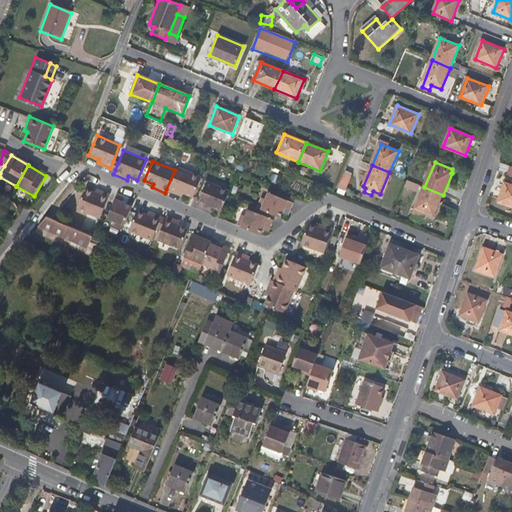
[(192,194),(200,177),(176,167),(175,170),(166,189),(181,196),(182,192),(191,196),(192,194)]
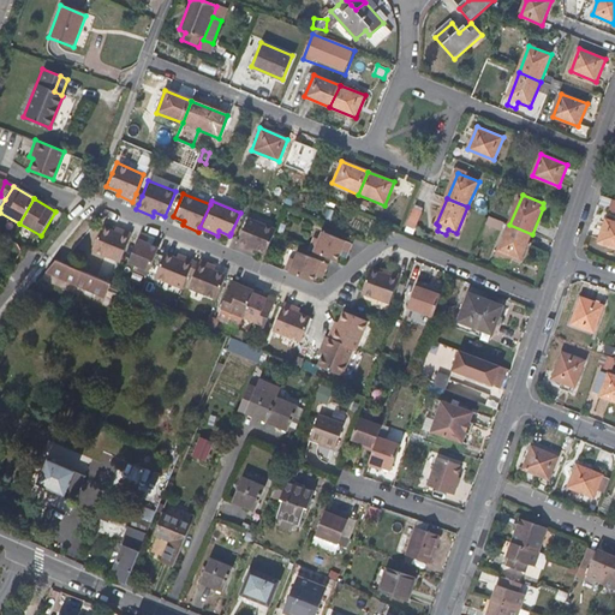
[(413,206),(406,224),(410,225),(416,228),(424,210),(413,206)]
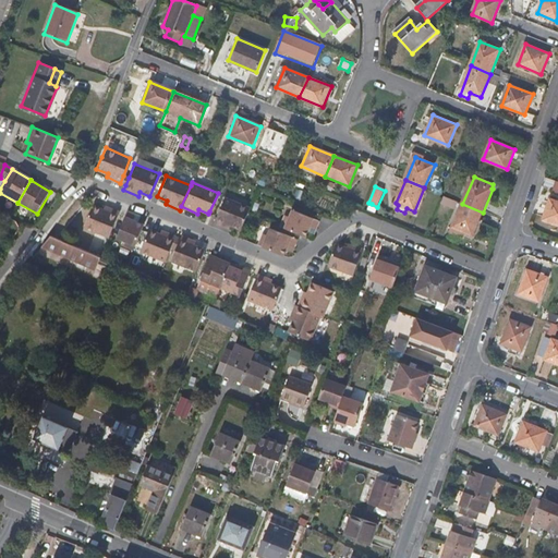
[(246,213),(249,206),(223,195),(216,215),(213,219),(228,226),(230,222),(240,227),(246,213)]
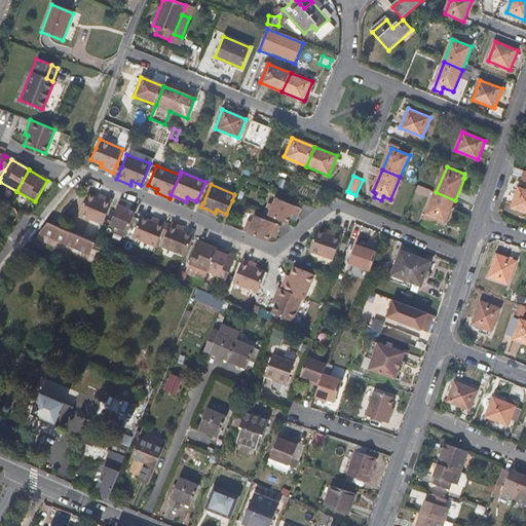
[(415,192),(427,194),(429,187),(417,184),(415,192)]
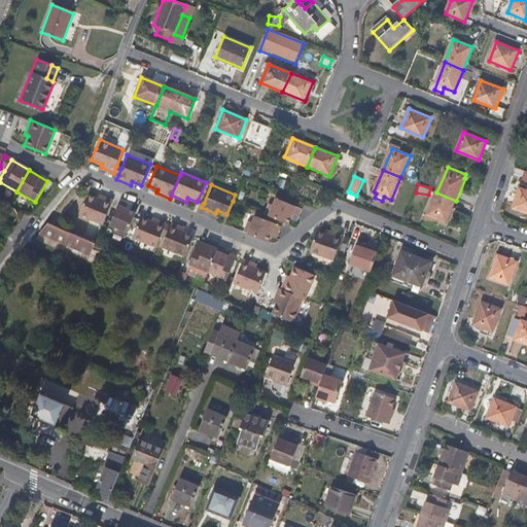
[(526,189),(520,187),(513,208),(526,212),(526,189)]
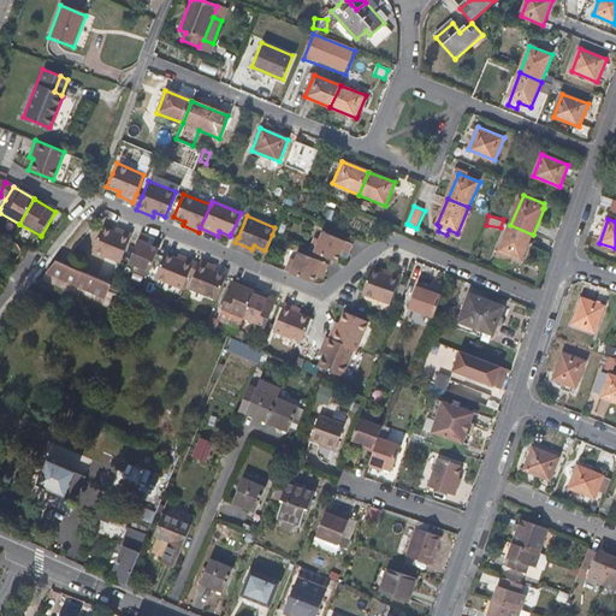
[(90,249),(119,261),(131,234),(114,226),(113,231),(101,225),(90,249)]
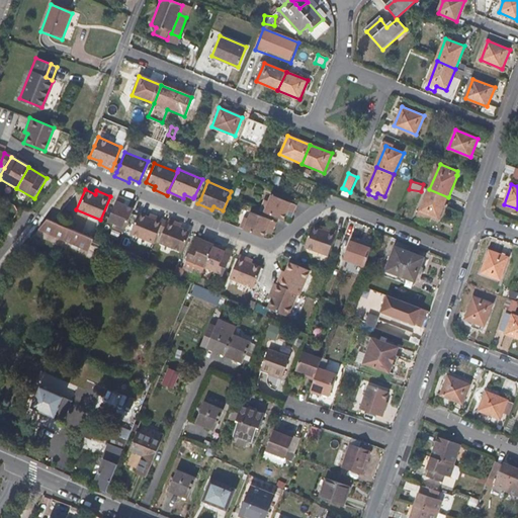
[(438,220),(448,197),(429,189),(418,217),(428,221),(430,216),(438,220)]
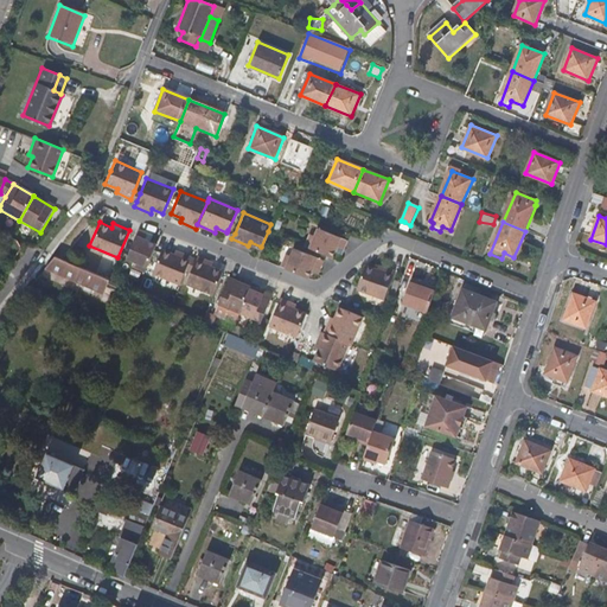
[(302,246),(331,257),(337,246),(344,249),(347,241),(318,228),(314,236),(307,234),(302,246)]
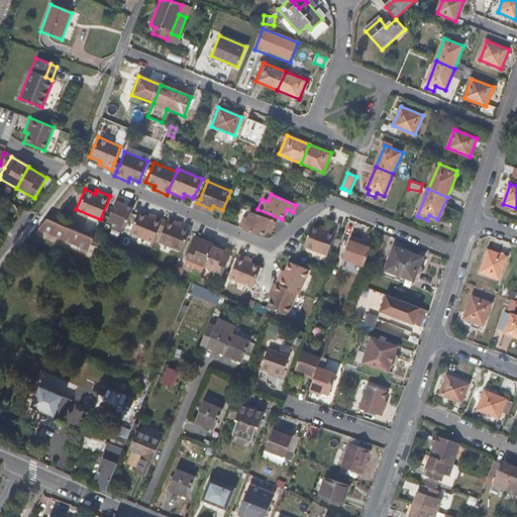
[(122,198),(115,195),(106,217),(112,220),(111,225),(121,230),(131,206),(121,202),(122,198)]
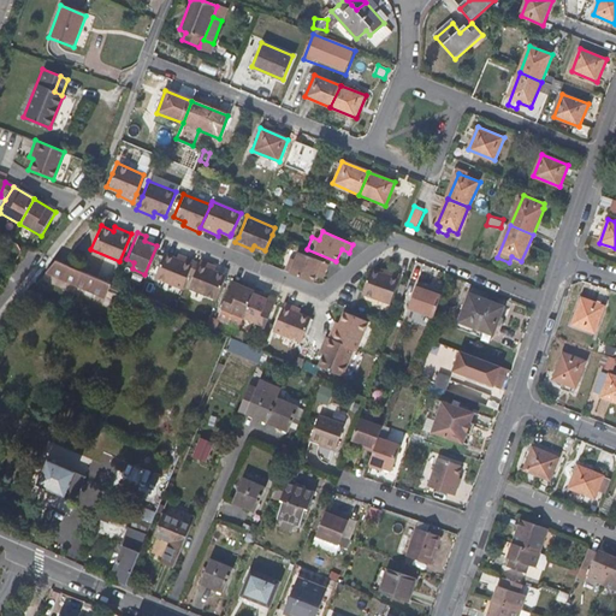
[(152,276),(179,286),(184,276),(191,259),(175,252),(173,256),(163,252),(152,276)]
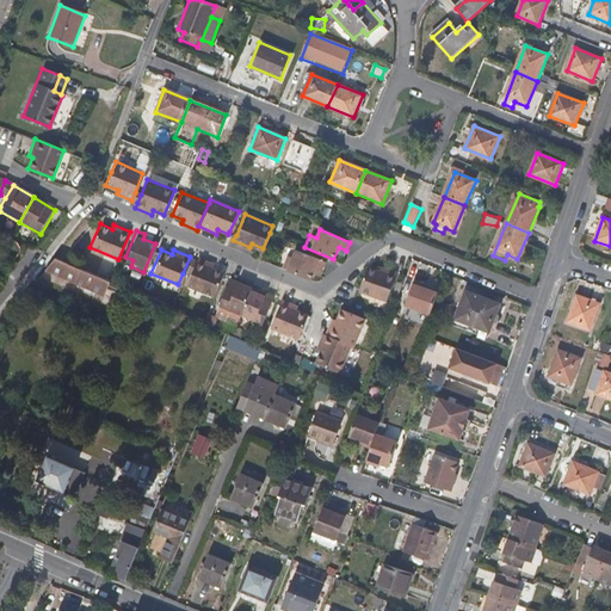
[(281,267),(309,278),(313,267),(321,271),(323,261),(295,250),(292,258),(284,254),(281,267)]
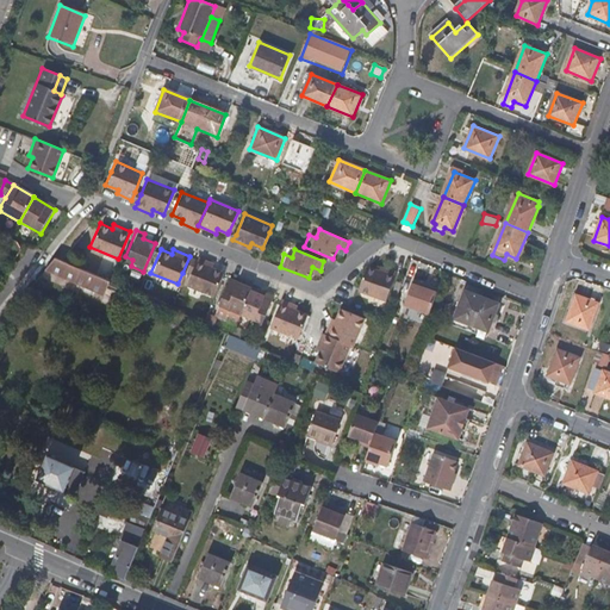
[(212,294),(222,272),(210,266),(211,261),(195,254),(194,259),(187,275),(185,282),(212,294)]
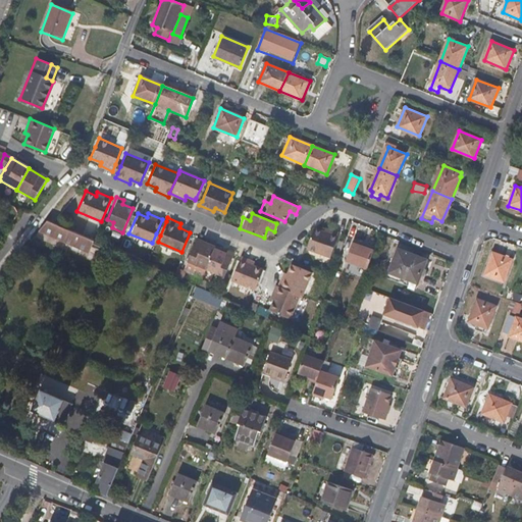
[(156,233),(160,236),(166,221),(162,219),(156,233)]
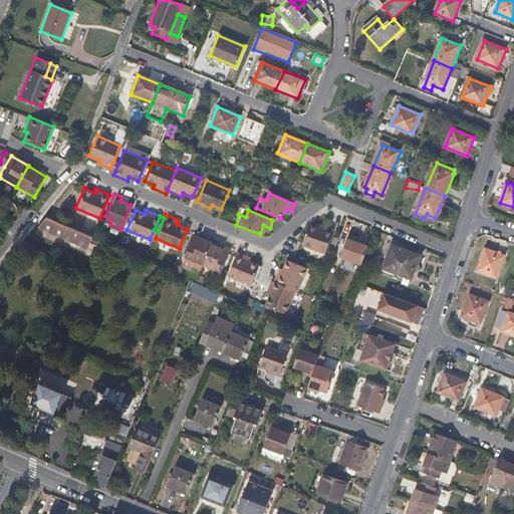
[(48,218),(47,217),(40,226),(87,249),(92,237),(91,237),(48,218)]
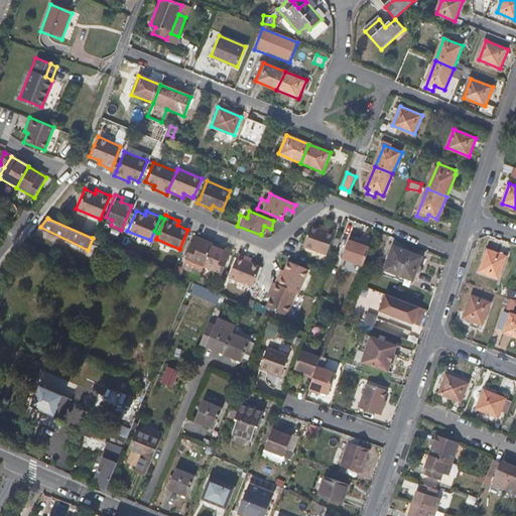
[(319,230),(309,226),(302,246),(326,255),(335,231),(321,226),(319,230)]
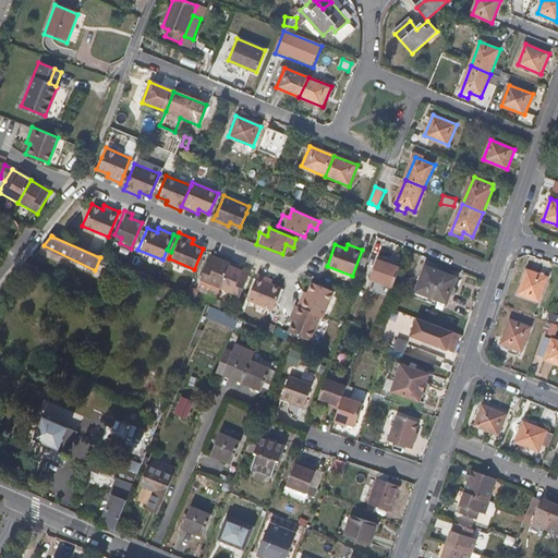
[(218,287),(228,262),(208,253),(198,278),(218,287)]
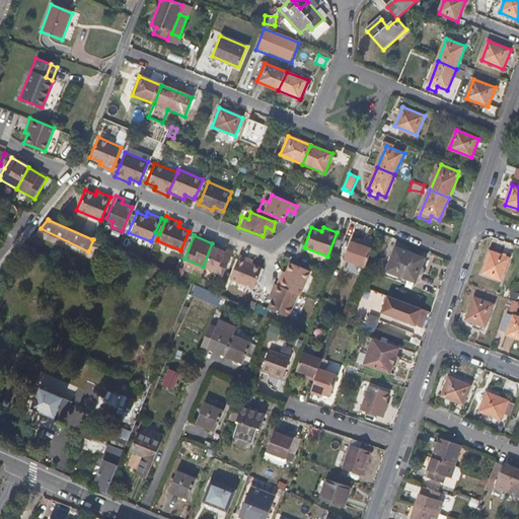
[(365,269),(371,250),(358,245),(358,242),(350,239),(344,260),(365,269)]
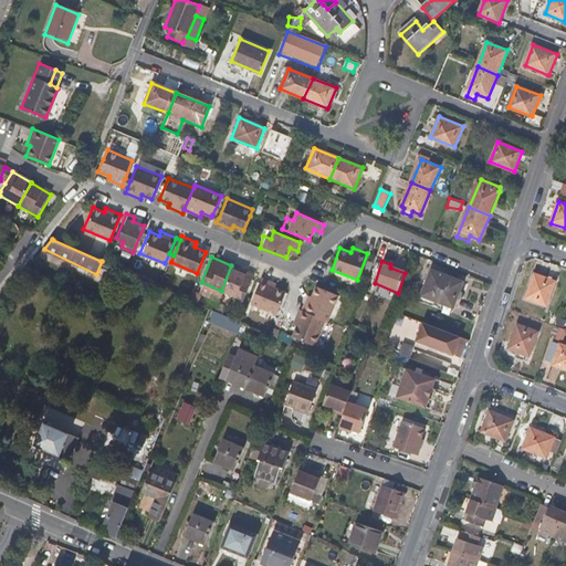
[(250,279),(252,274),(231,265),(221,291),(241,299),(250,279)]
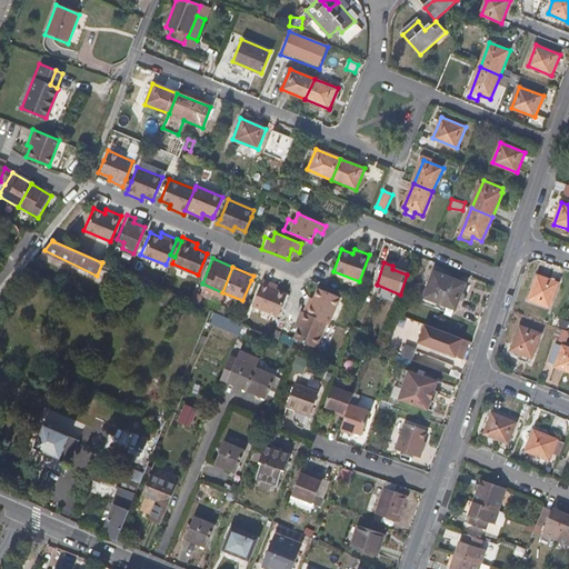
[(423,296),(456,308),(466,282),(433,270),(423,296)]
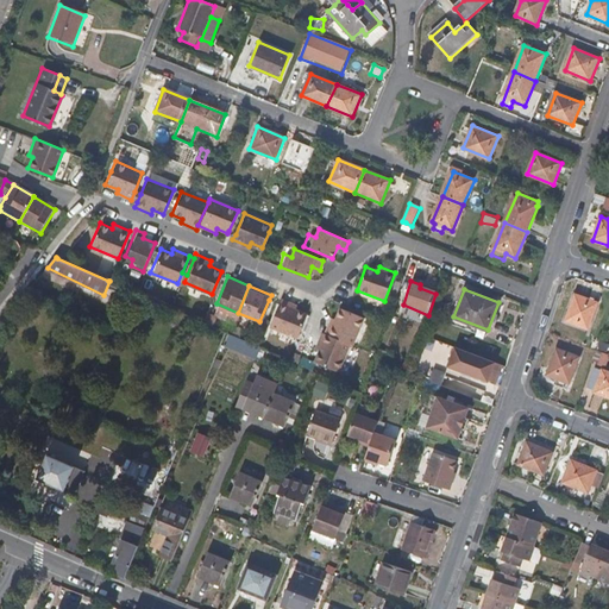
[(576,292),(566,319),(589,327),(598,300),(576,292)]
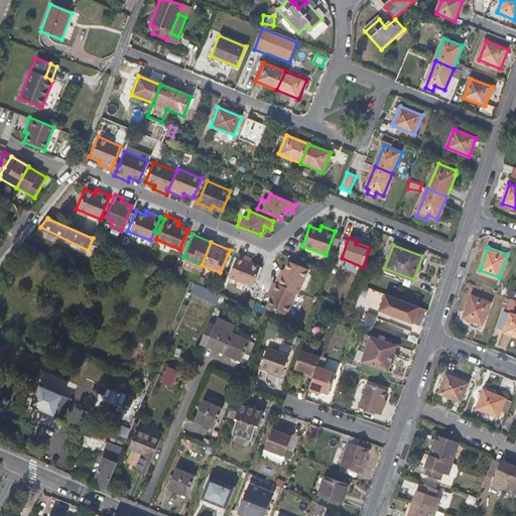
[(252,288),(260,269),(248,263),(250,259),(237,253),(235,257),(227,277),(252,288)]
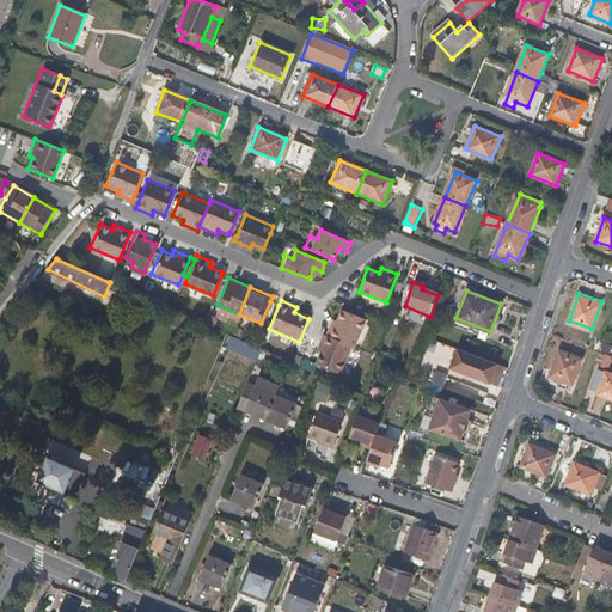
[(336,324),(331,322),(325,336),(347,344),(353,348),(363,320),(341,311),(336,324)]
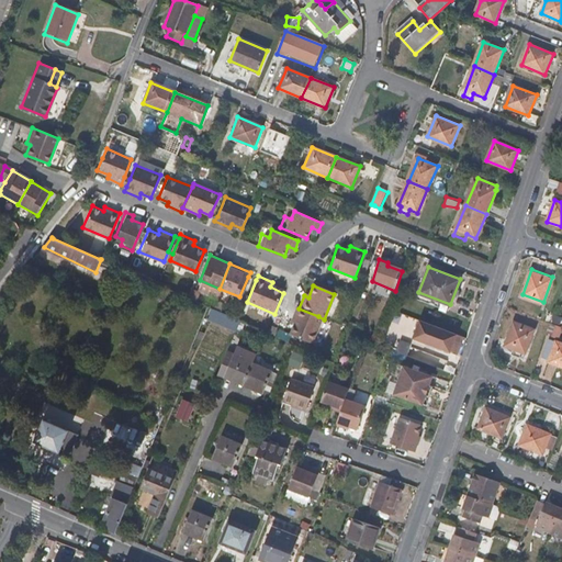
[(449,310),(450,304),(418,292),(417,298),(449,310)]
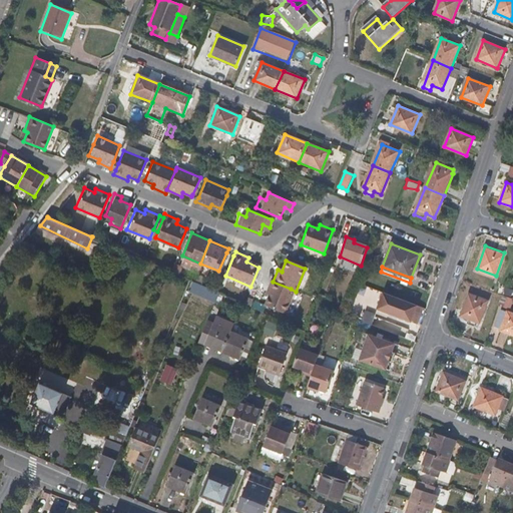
[(291,289),(273,282),(271,281),(266,292),(264,291),(258,303),(258,304),(281,314),(291,289)]
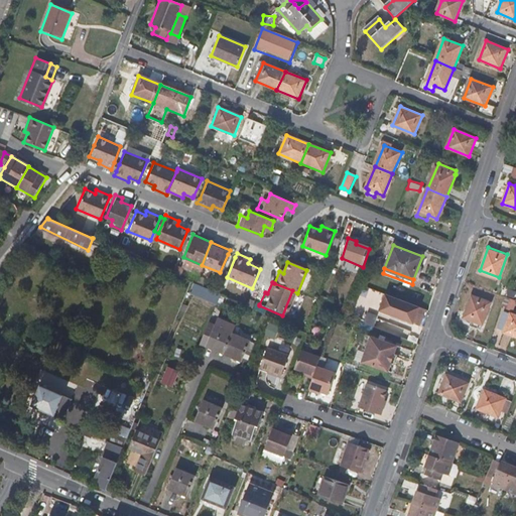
[(414,325),(420,308),(392,299),(378,293),(361,288),(348,317),(364,324),(377,328),(380,313),(414,325)]
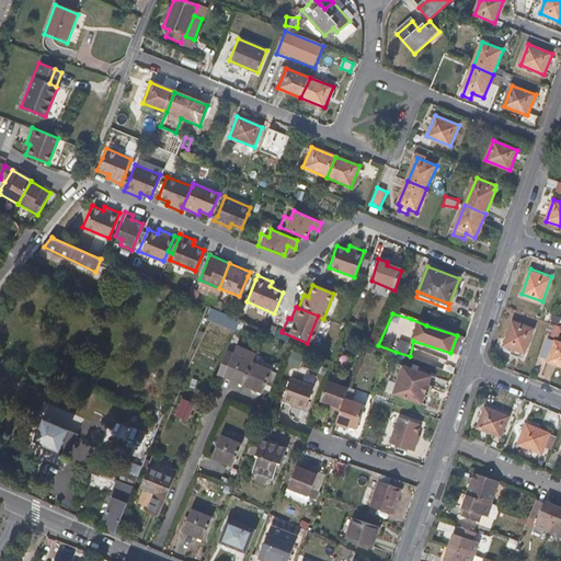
[(533,327),(512,319),(501,348),(522,356),(533,327)]
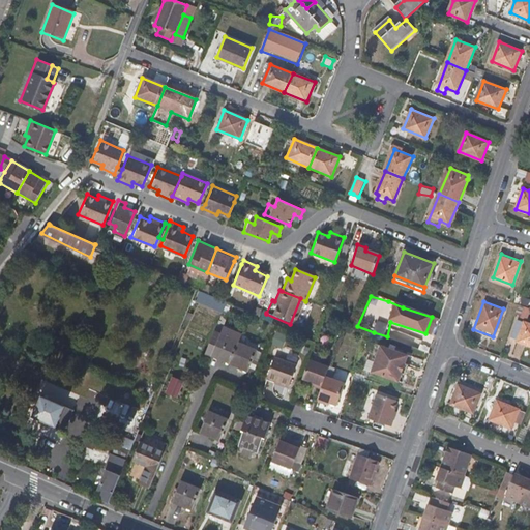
[(337,305),(329,302),(327,310),(326,313),(334,316),(337,305)]
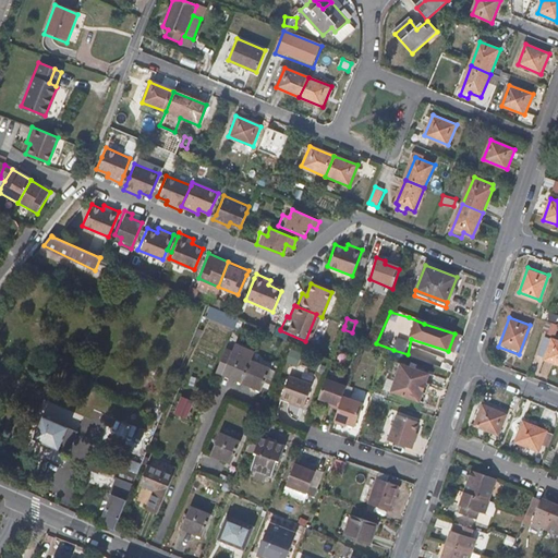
[(543,335),(536,352),(543,355),(543,358),(557,363),(557,339),(550,336),(549,338),(543,335)]
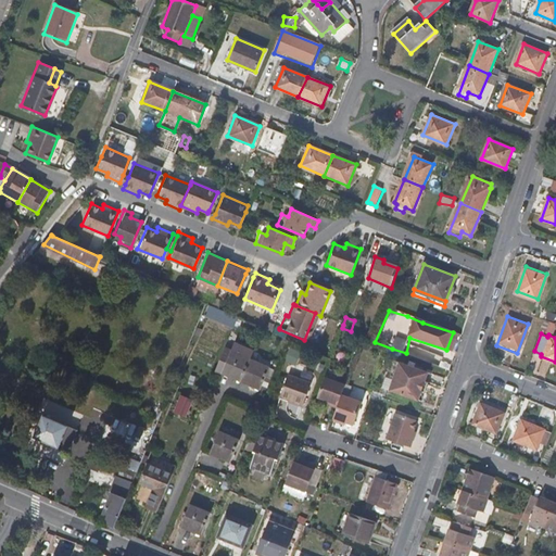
[(230,350),(222,371),(261,389),(269,367),(230,350)]
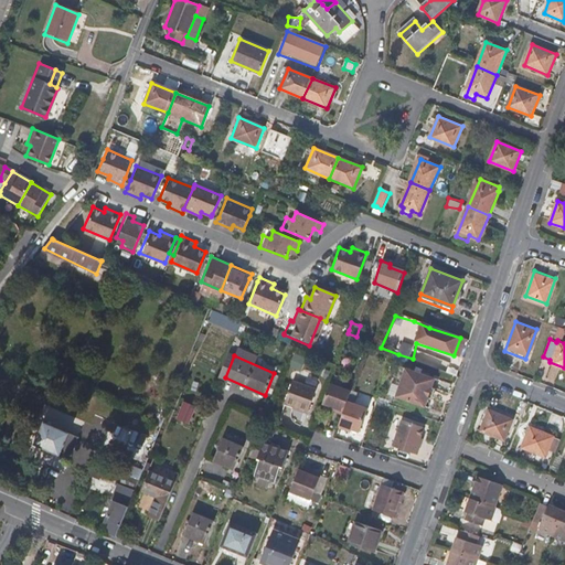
[(397,364),(387,393),(425,406),(435,377),(397,364)]
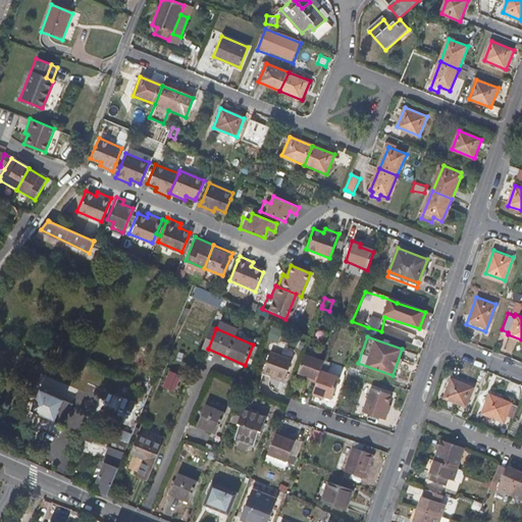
[(273,373),(286,378),(294,359),(272,351),(265,370),(273,373)]
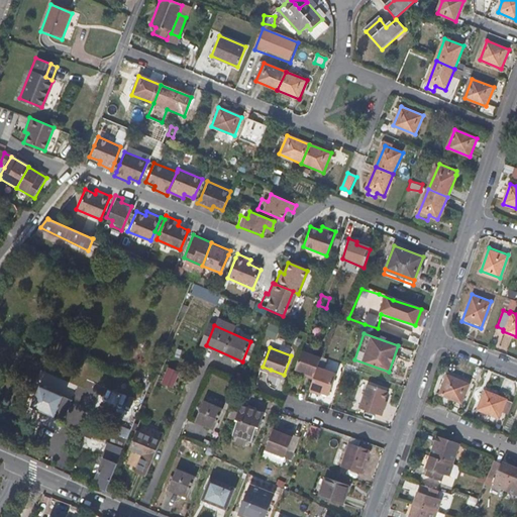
[(318,368),(321,357),(302,350),(296,370),(301,372),(306,374),(305,377),(314,380),(318,368)]
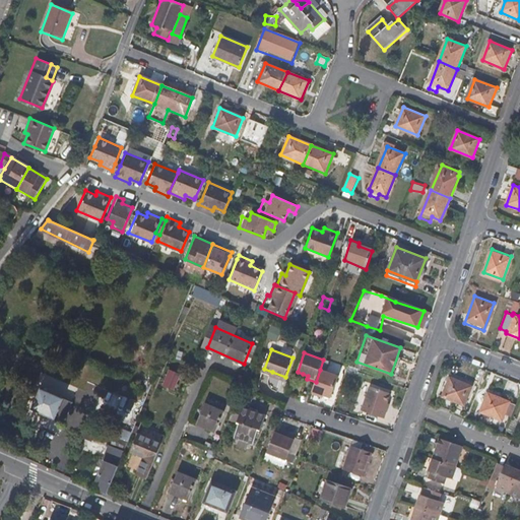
[(172,366),(166,380),(175,384),(181,370),(172,366)]
